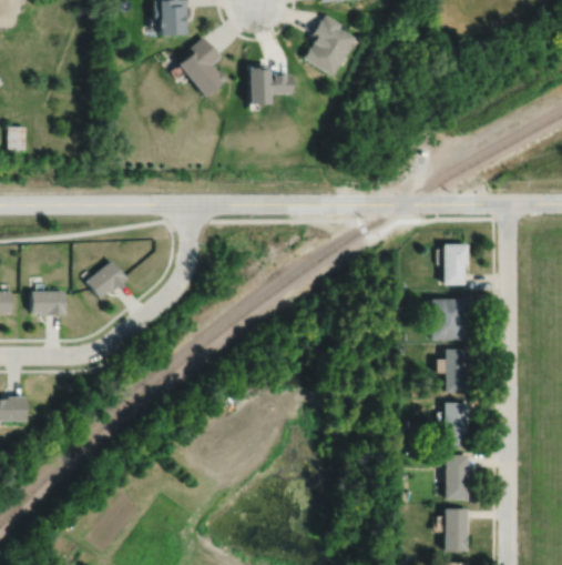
[(155,0),(155,21),(160,21),(161,36),(188,36),(187,0),(155,0)]
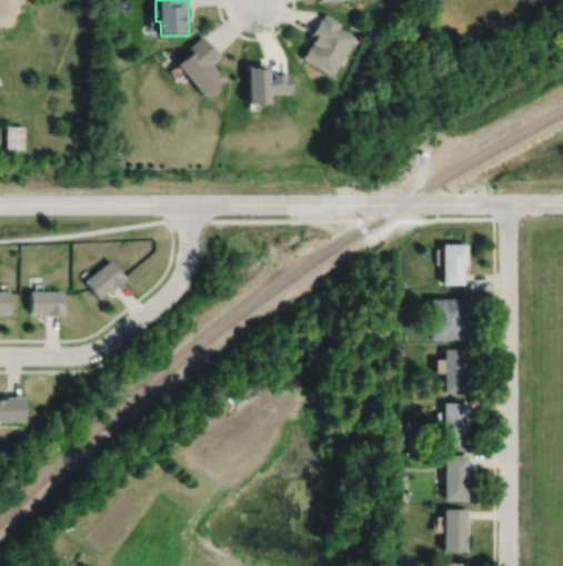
[(328,16),(323,21),(322,20),(313,36),(318,38),(314,43),(315,43),(312,49),(311,48),(305,59),(335,77),(358,39),(342,29),(344,26),(328,16)]
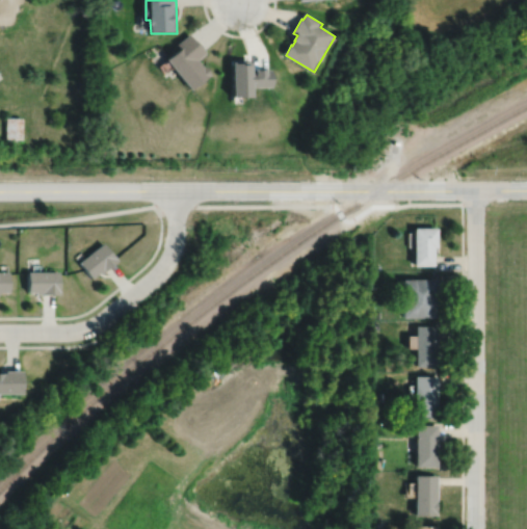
[(191,35),(179,46),(183,50),(168,61),(193,91),(213,76),(206,67),(206,68),(200,60),(208,54),(198,41),(196,42),(191,35)]
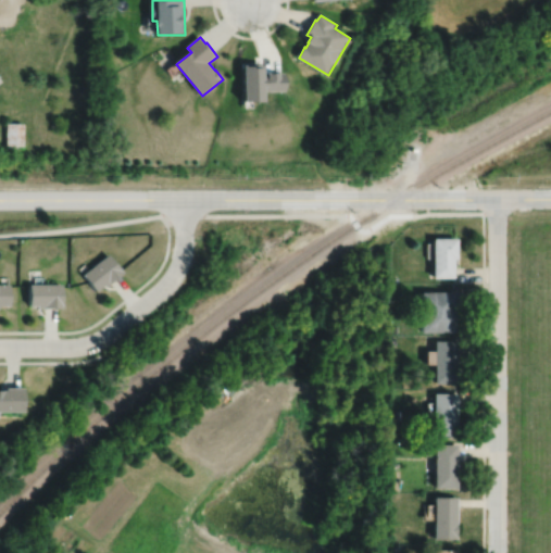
[(245,64),(245,103),(265,103),(265,92),(287,92),(287,74),(279,74),(268,74),(265,74),(265,67),(264,67),(264,64),(245,64)]
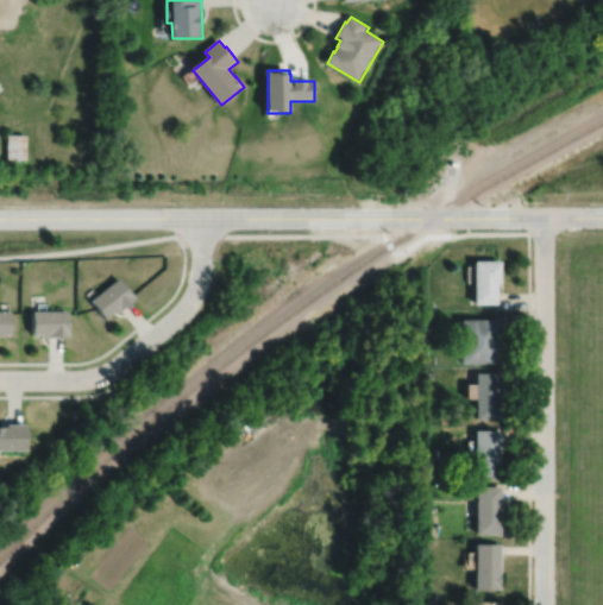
[(11,136),(10,161),(27,162),(29,137),(11,136)]
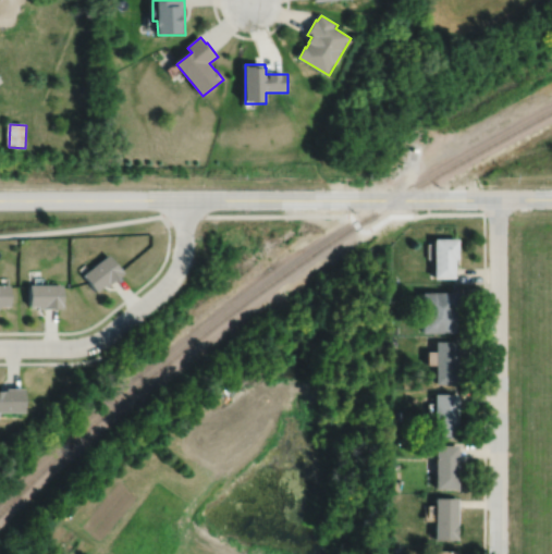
[(437,242),(437,246),(431,246),(431,260),(437,260),(437,281),(458,280),(457,261),(461,261),(461,242),(437,242)]
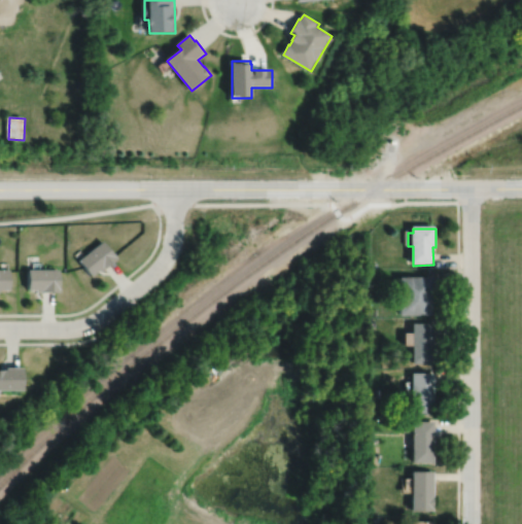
[(81,263),(95,279),(102,273),(103,275),(119,262),(105,243),(81,263)]
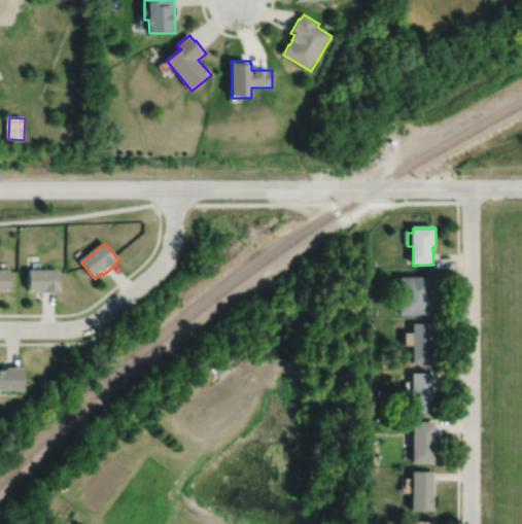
[(0,272),(0,293),(3,293),(3,292),(11,292),(11,272),(0,272)]
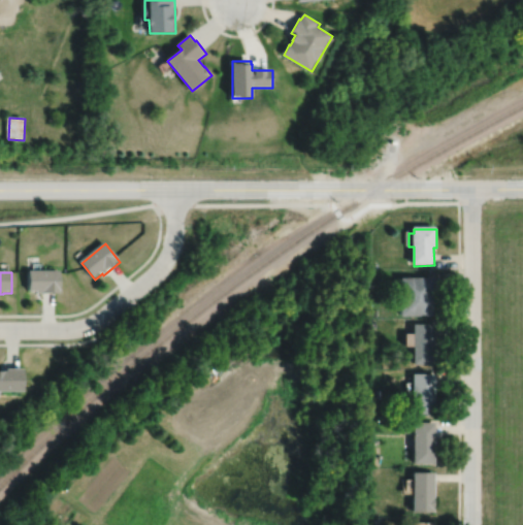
[(30,272),(30,293),(40,293),(40,295),(62,295),(62,272),(30,272)]
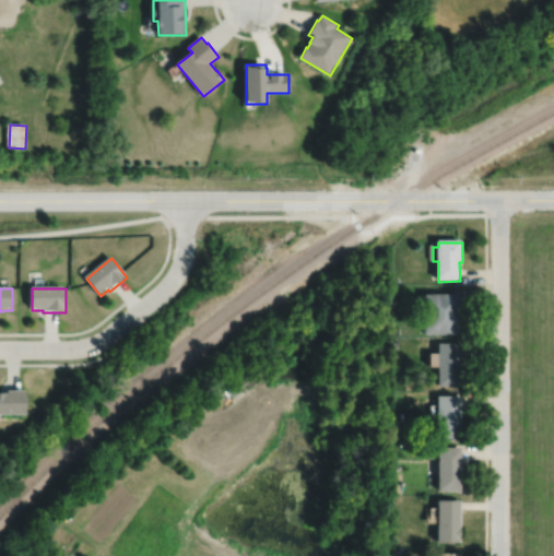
[(426,296),(427,338),(461,336),(460,312),(462,312),(462,296),(426,296)]
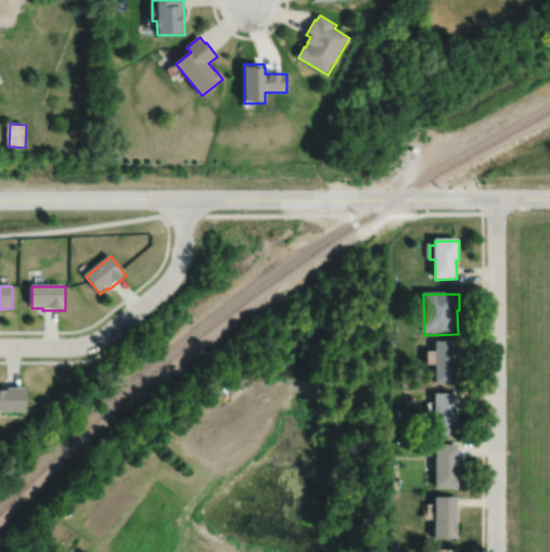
[(436,338),(436,349),(429,349),(429,362),(436,362),(436,382),(459,382),(460,339),(436,338)]
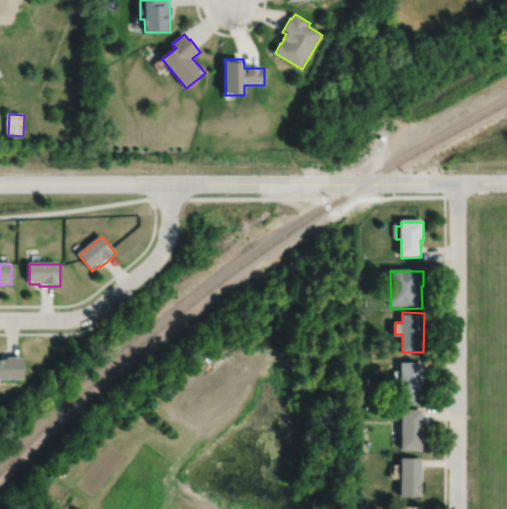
[(0,358),(0,377),(24,377),(24,355),(8,356),(8,358),(0,358)]
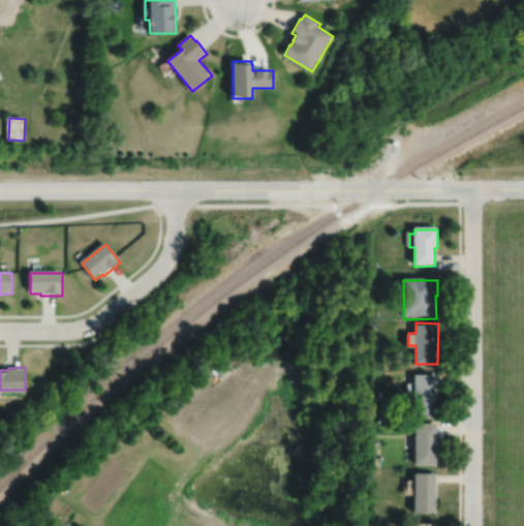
[(415,373),(415,413),(437,413),(437,373),(415,373)]
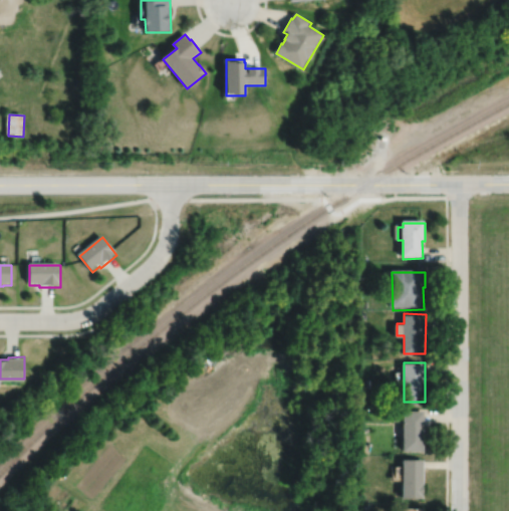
[(393,409),(393,421),(402,422),(402,409),(393,409)]
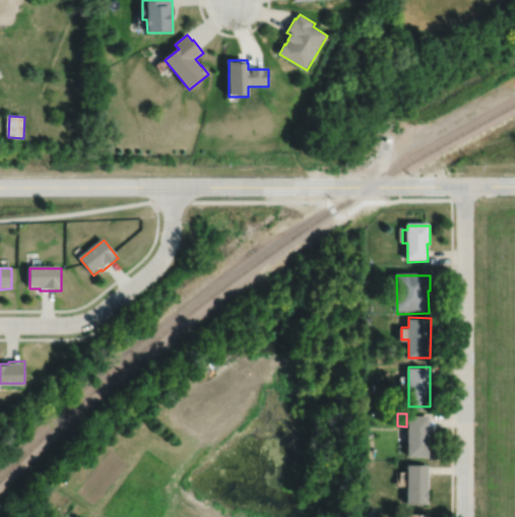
[(408,415),(408,456),(430,456),(430,415),(408,415)]
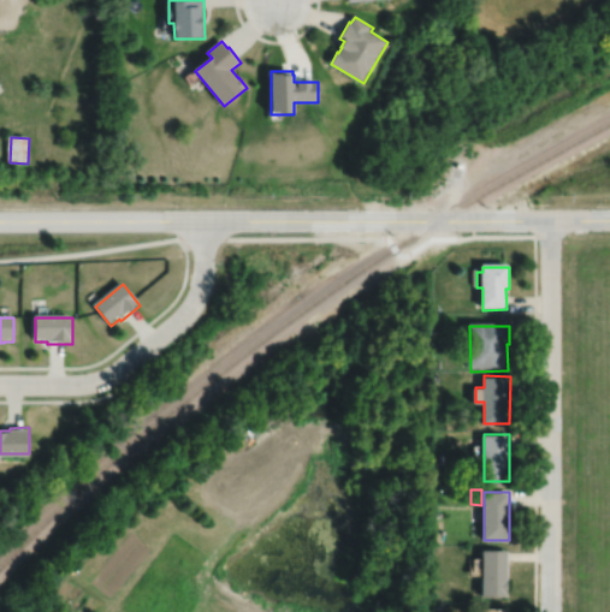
[(484,551),(484,596),(509,596),(509,551),(484,551)]
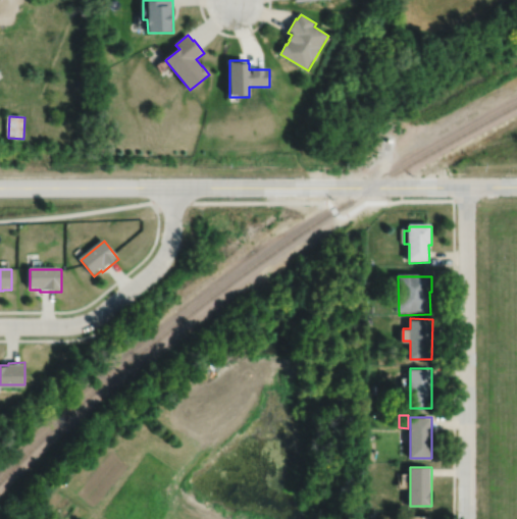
All buildings are outlined.
